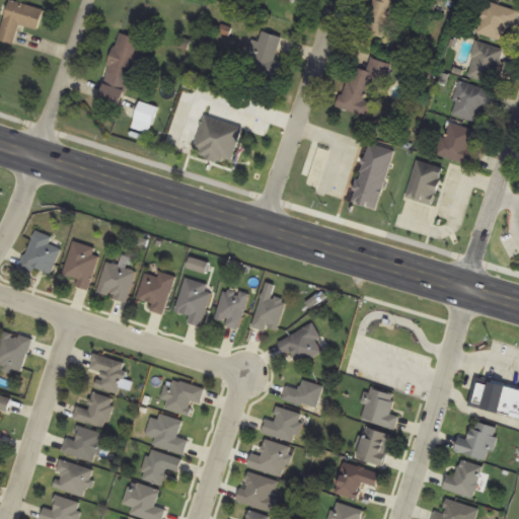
[(373,0),(372,0),(362,30),(383,39),(397,0),(377,0),(377,1),(373,0)]
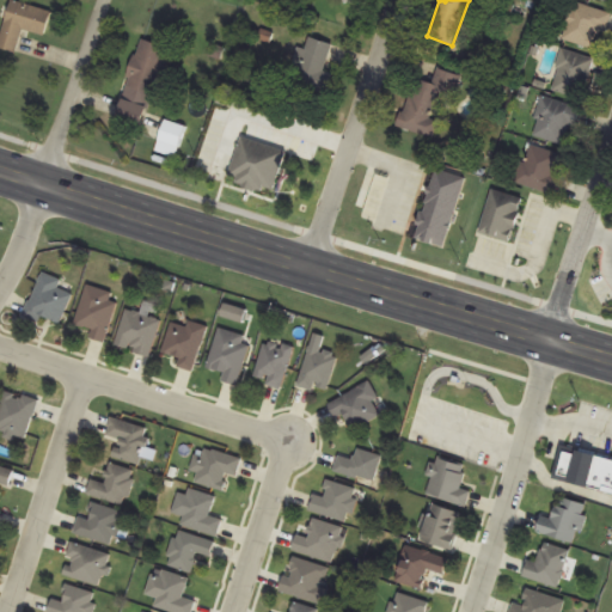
[(51,13),(12,1),(0,41),(0,49),(16,54),(23,31),(46,37),(51,13)]
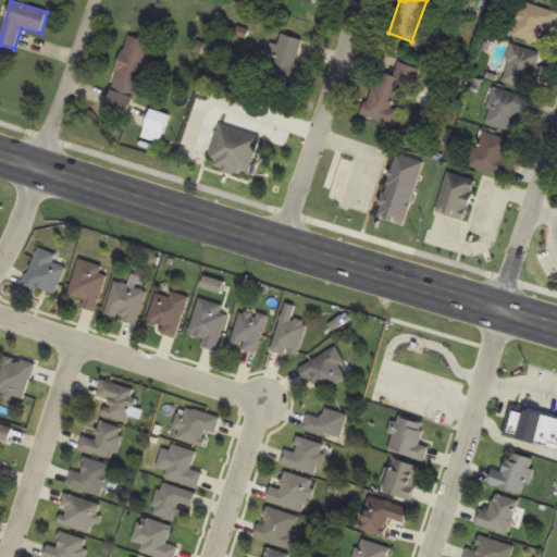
[(512,37),(540,45),(544,29),(553,33),(556,16),(556,12),(521,3),(512,37)]
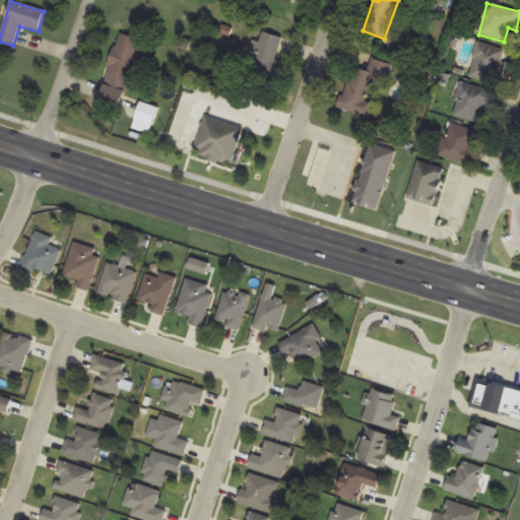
[(283,40),(261,31),(248,71),(277,81),(283,64),(275,61),(283,40)]
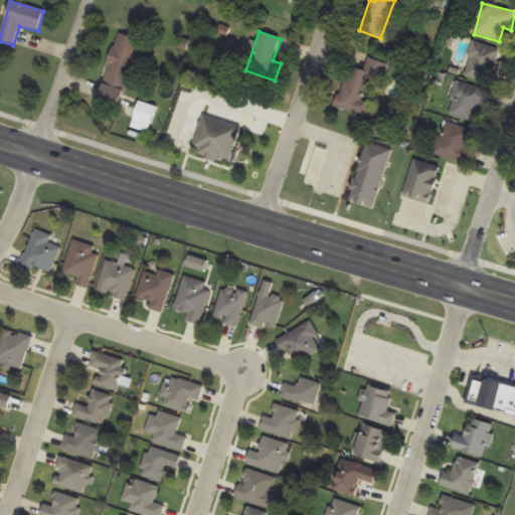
[(149,42),(119,33),(106,76),(129,83),(133,70),(140,72),(149,42)]
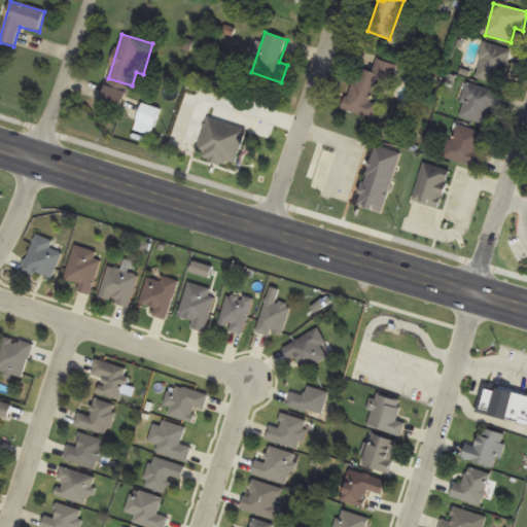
[(512,51),(485,42),(472,76),(499,86),(512,51)]
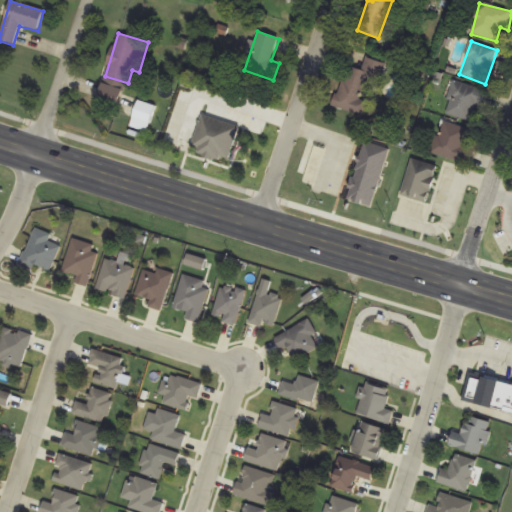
[(385,64),(366,58),(362,70),(347,66),(335,108),(364,116),(369,101),(362,99),(365,87),(377,91),(385,64)]
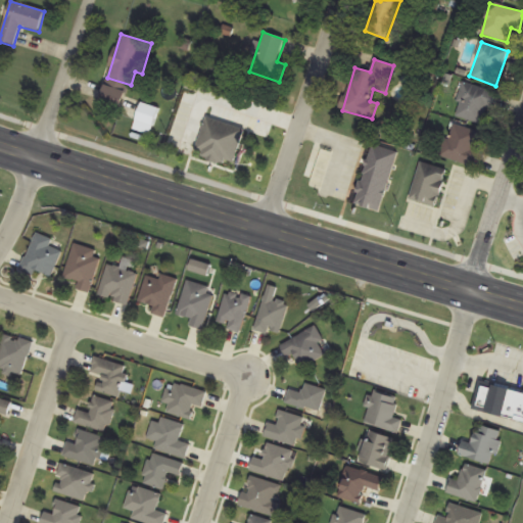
[(485,126),(495,93),(464,83),(454,115),(485,126)]
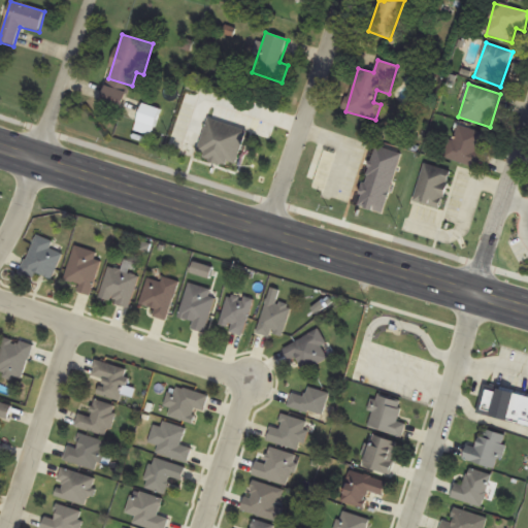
[(161,109),(142,104),(136,122),(155,128),(161,109)]
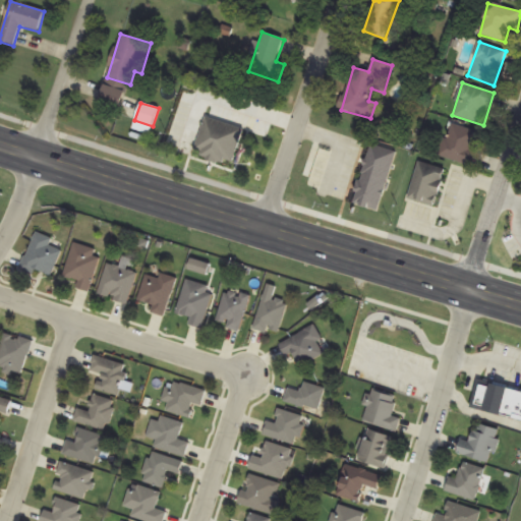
[(194,155),(233,166),(243,129),(206,118),(194,155)]
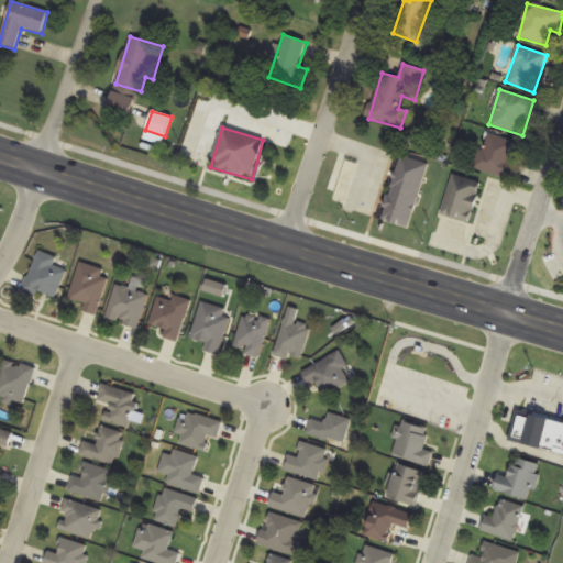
[(519,143),(485,133),(475,169),(511,179),(516,162),(514,162),(519,143)]
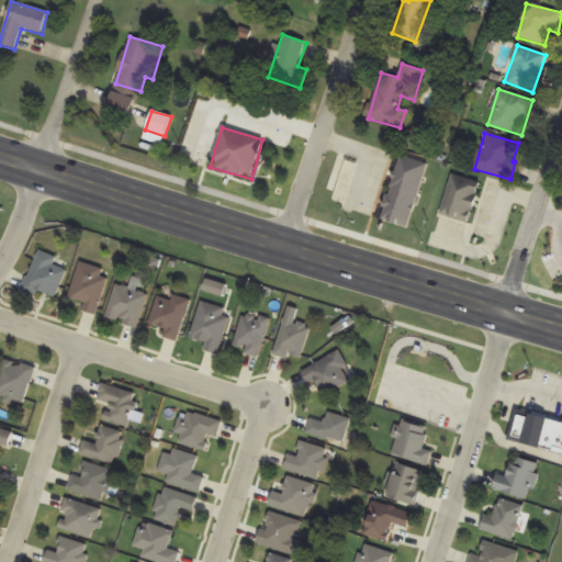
[(471,223),(480,182),(450,176),(441,216),(471,223)]
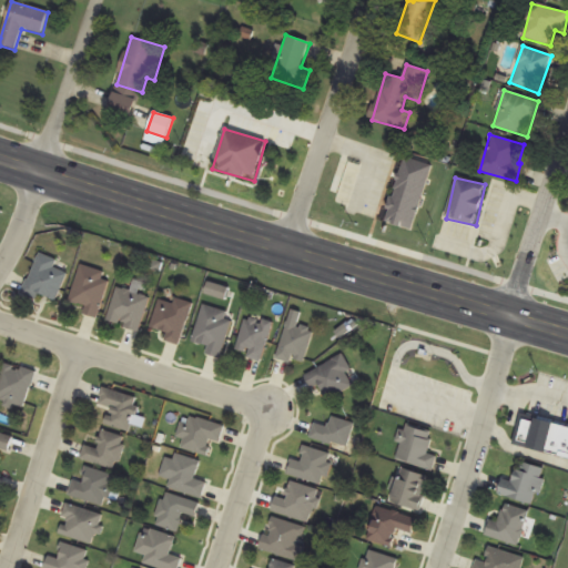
[(413,230),(423,196),(395,189),(386,222),(413,230)]
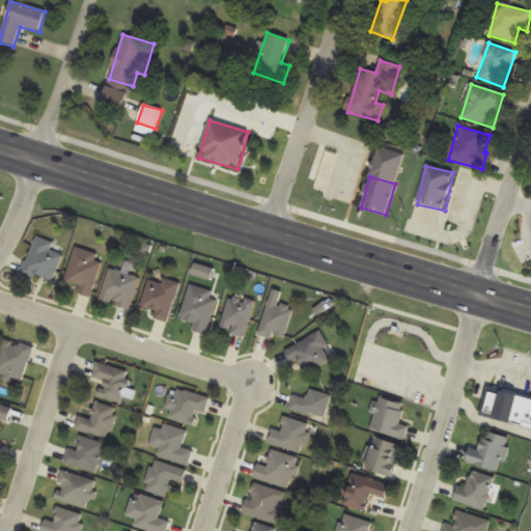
[(37,275),(53,282),(63,255),(52,251),(55,244),(36,236),(22,275),(35,280),(37,275)]
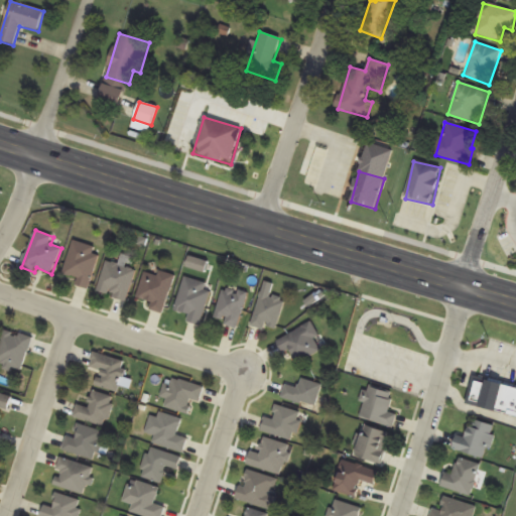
[(77,285),(89,289),(100,248),(74,241),(65,274),(79,278),(77,285)]
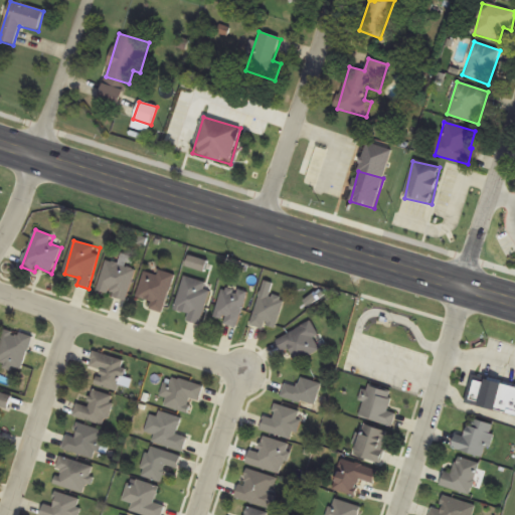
[(98,292),(127,301),(136,269),(107,260),(98,292)]
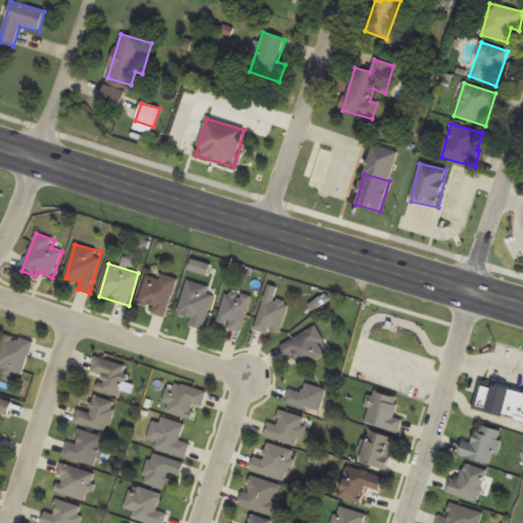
[(167,318),(177,279),(159,274),(158,278),(147,275),(140,302),(153,306),(151,314),(167,318)]
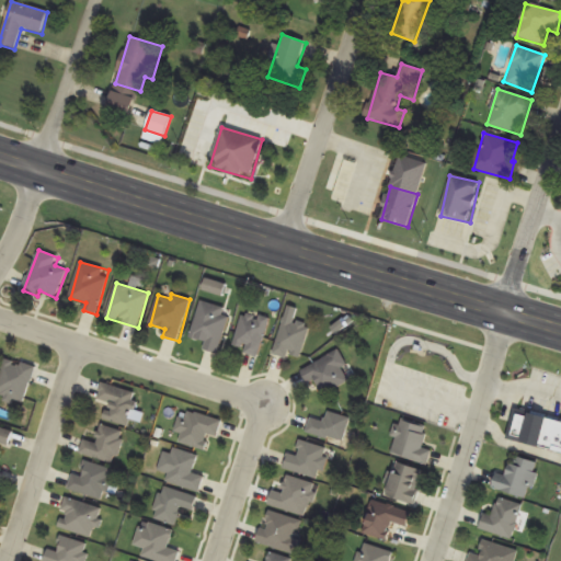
[(230,309),(201,302),(191,339),(206,342),(204,351),(219,354),(230,309)]
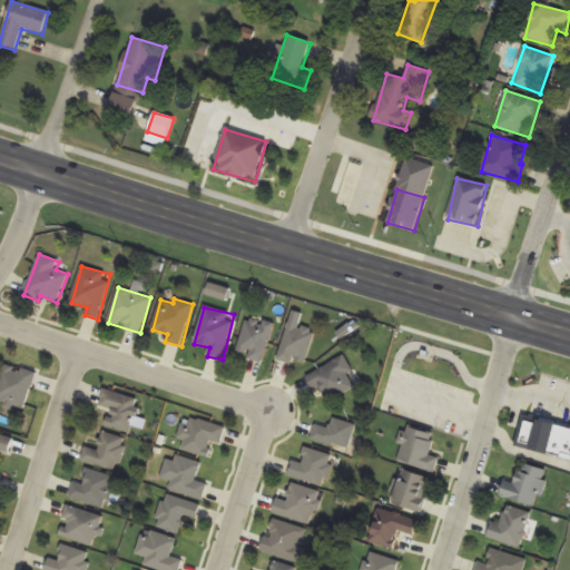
[(247,360),(265,363),(273,323),(245,317),(238,353),(248,354),(247,360)]
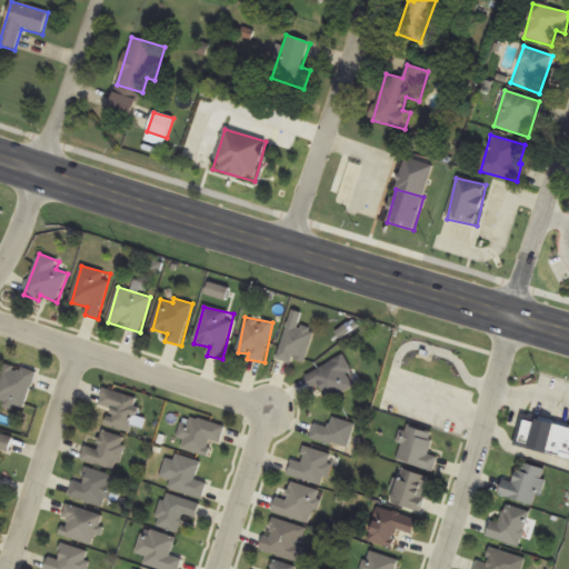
[(316,330),(290,321),(278,358),(303,367),(316,330)]
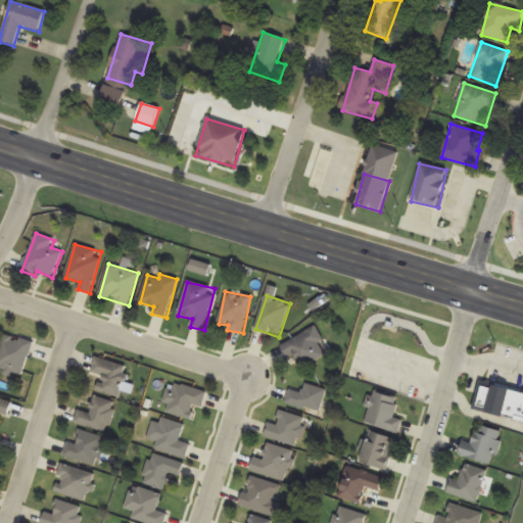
[(289,360),(295,355),(303,369),(326,355),(320,344),(325,341),(316,327),(282,346),(289,360)]
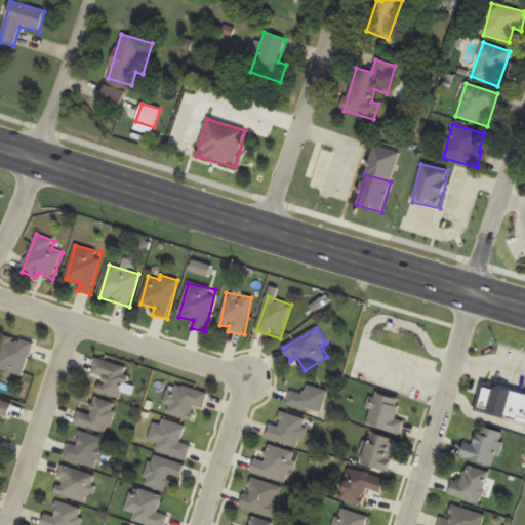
[(0,353),(0,370),(25,376),(33,344),(4,336),(0,353)]
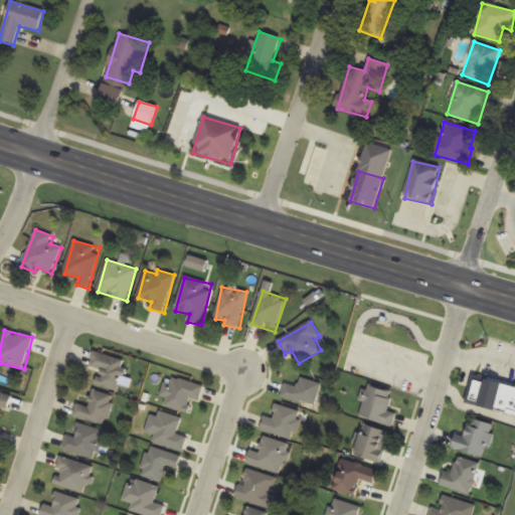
[(119,392),(129,363),(95,352),(90,368),(101,372),(97,385),(119,392)]
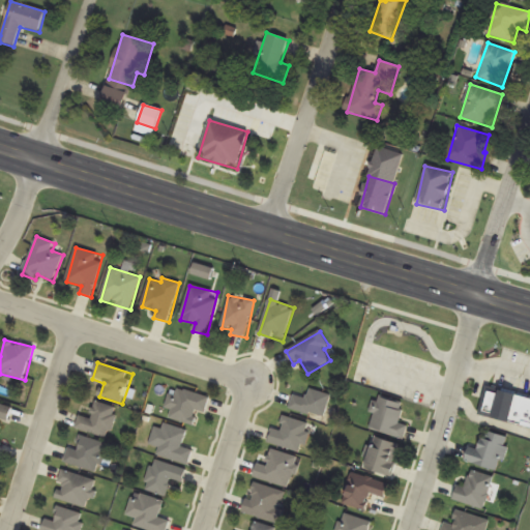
[(529,427),(529,398),(488,387),(480,415),(529,427)]
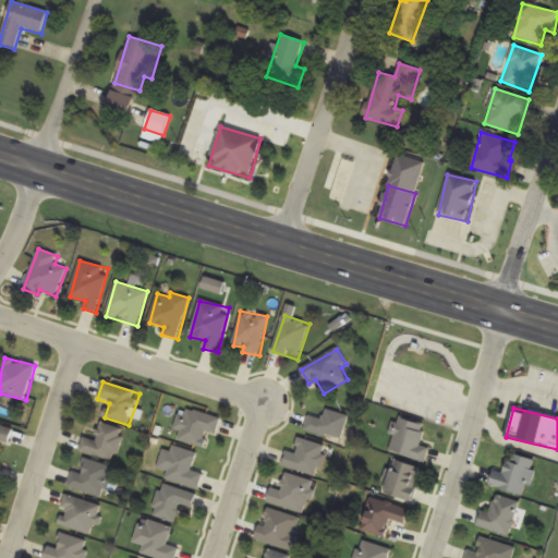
[(177,440),(204,448),(207,433),(217,435),(221,419),(185,409),(177,440)]
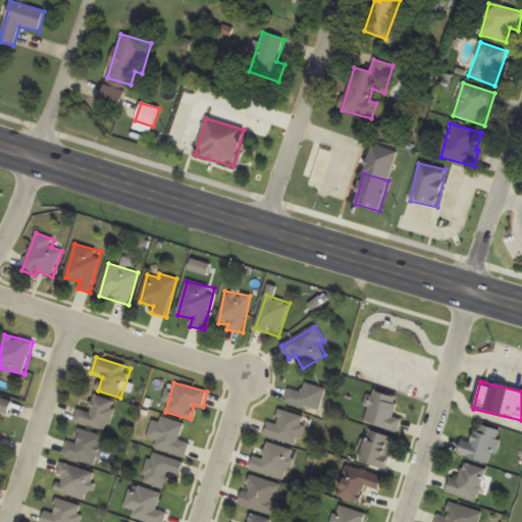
[(291,388),(285,403),(320,413),(326,389),(306,383),(303,393),(291,388)]
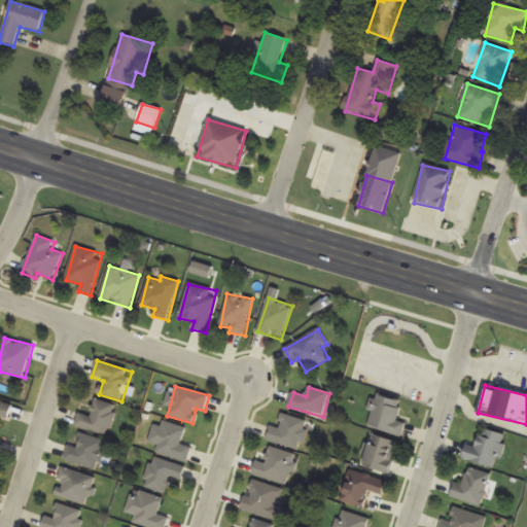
[(403,403),(378,394),(367,426),(402,437),(407,424),(397,420),(403,403)]
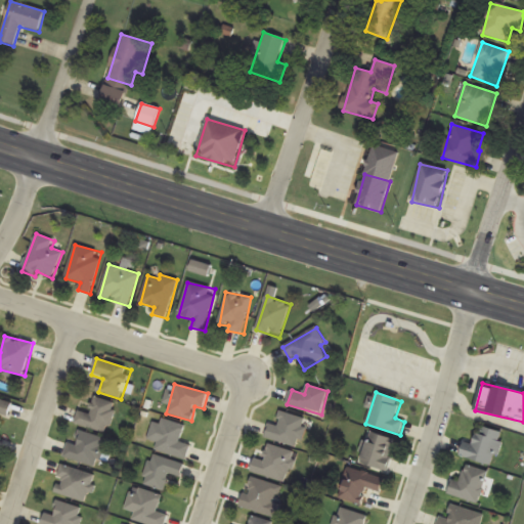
[(107,434),(117,404),(95,397),(89,415),(79,410),(75,424),(107,434)]
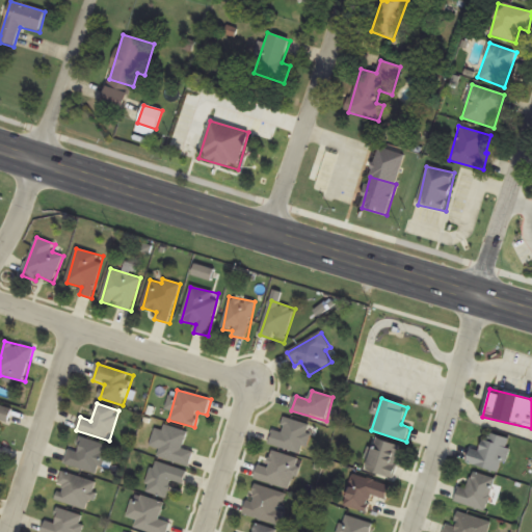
[(0,427),(2,423),(9,425),(14,409),(0,405),(0,427)]
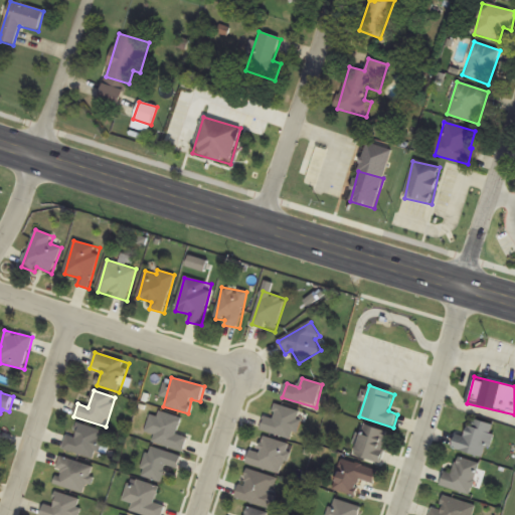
[(272,418),(266,416),(262,430),(293,441),(302,413),(277,404),(272,418)]
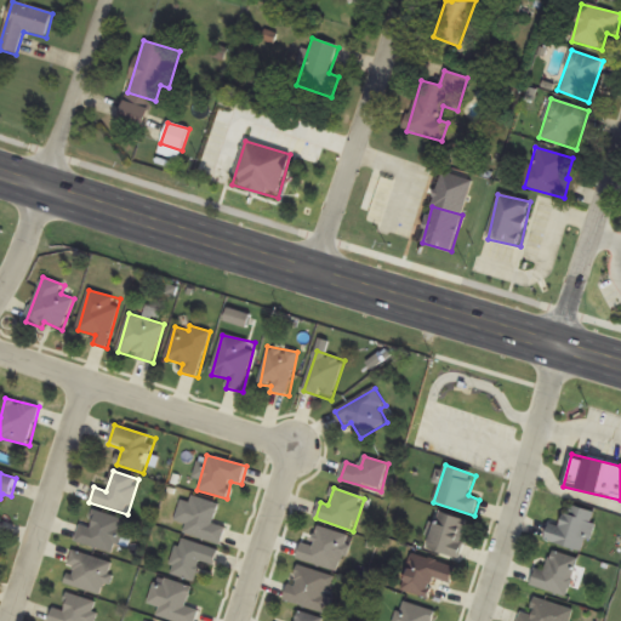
[(226,529),(215,525),(220,505),(187,496),(180,522),(187,523),(184,535),(222,545),(226,529)]
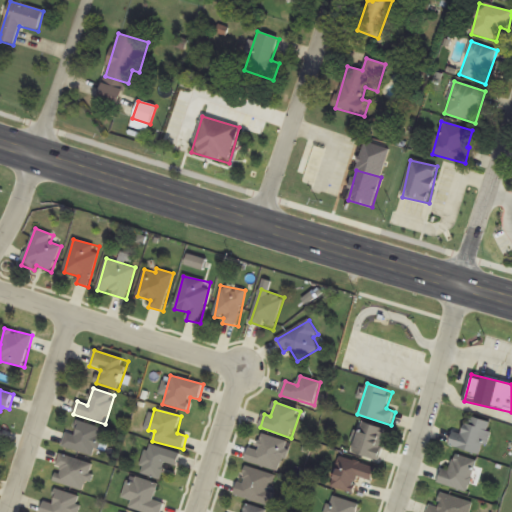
[(493,423),(468,416),(463,432),(455,429),(450,446),(484,456),(493,423)]
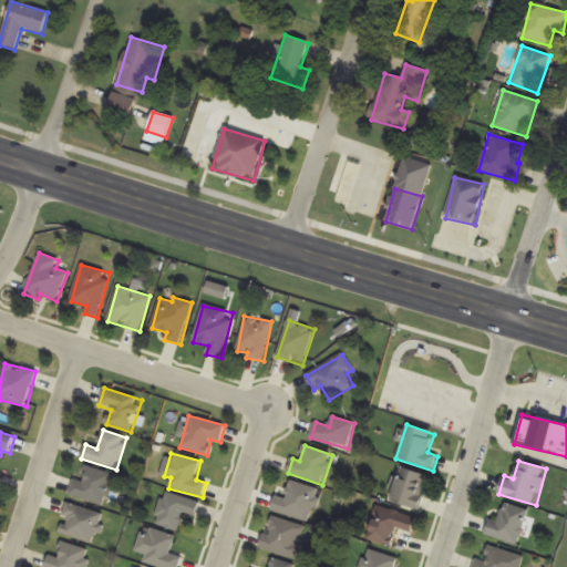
[(106,506),(115,475),(86,467),(82,482),(74,480),(70,495),(106,506)]
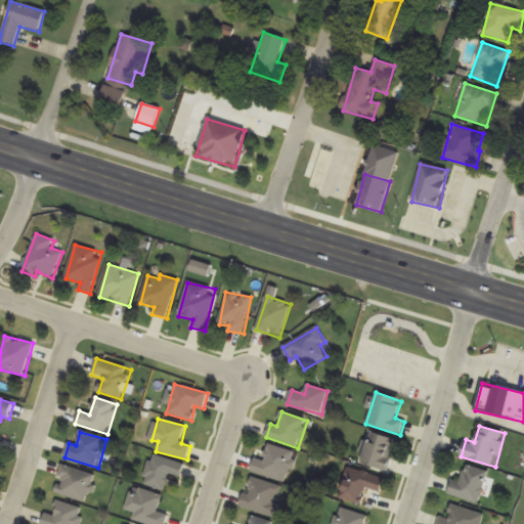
[(357,465),(386,473),(396,440),(367,432),(357,465)]
